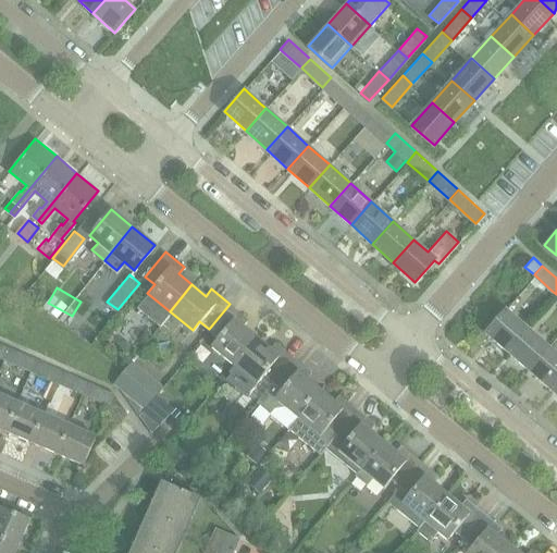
[(211,345),(234,364),(257,336),(243,326),(248,319),(230,304),(209,329),(219,336),(211,345)]
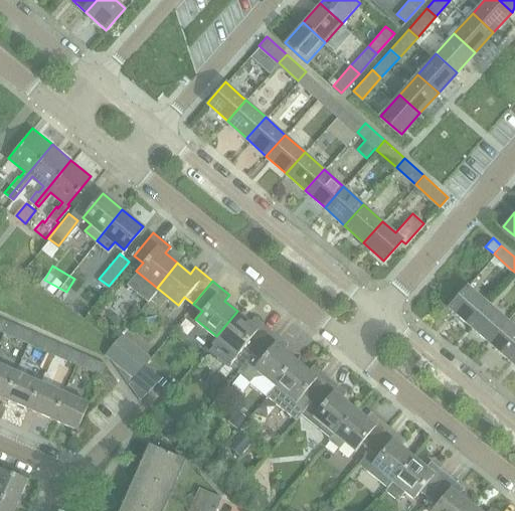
[(449,306),(469,324),(488,303),(467,285),(449,306)]
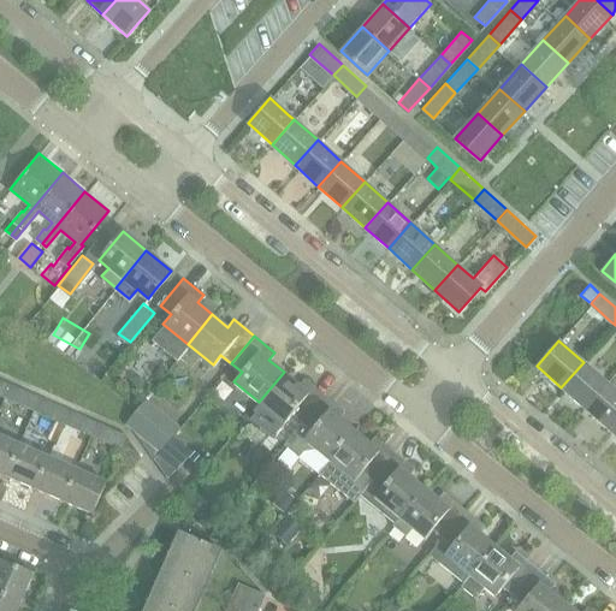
[(561,387),(584,408),(606,383),(584,362),(561,387)]
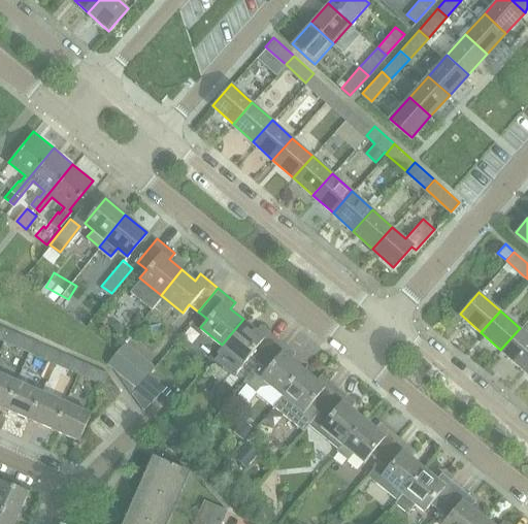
[(234,372),(242,362),(250,354),(258,361),(277,337),(261,323),(256,329),(243,319),(222,345),(224,347),(215,357),(234,372)]
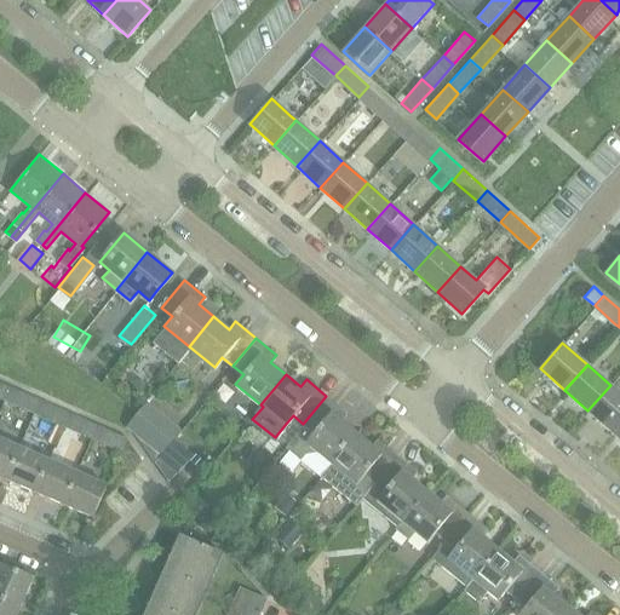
[(619,392),(610,385),(587,411),(612,431),(619,421),(619,392)]
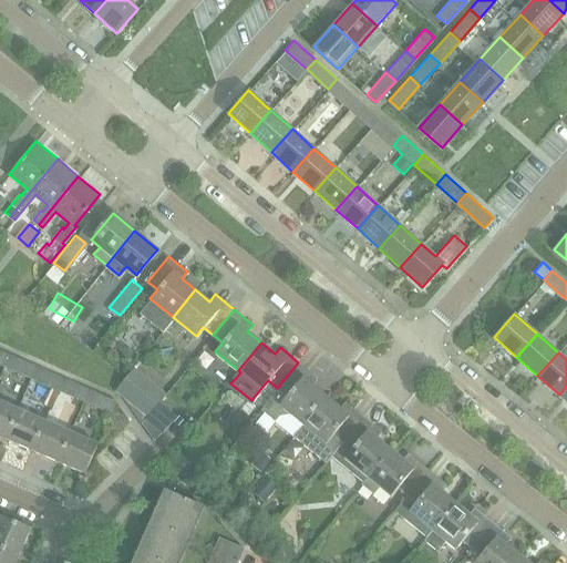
[(279,415),(289,412),(302,423),(326,396),(311,385),(317,377),(298,362),(277,388),(278,388),(261,409),(275,420),(279,415)]
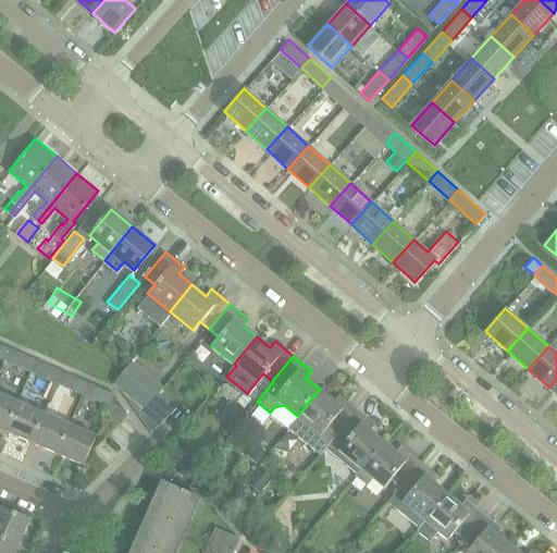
[(124,369),(113,382),(113,383),(120,388),(138,414),(155,393),(162,385),(132,359),(124,369)]
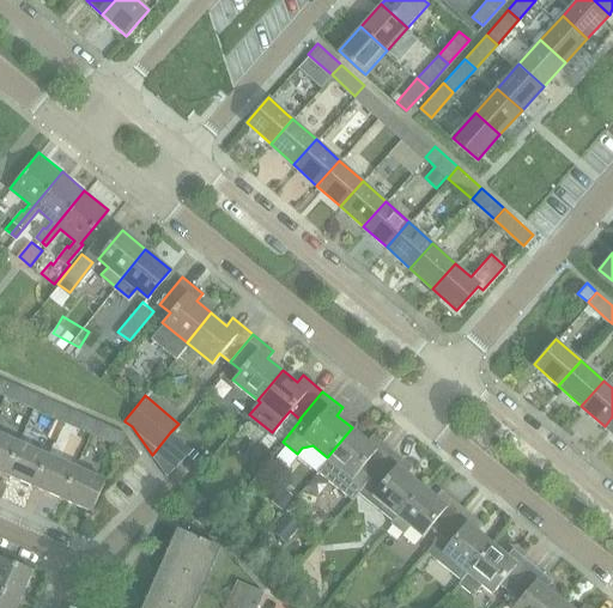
[(352,427),(327,457),(317,469),(352,497),(358,491),(393,448),(372,432),(366,439),(352,427)]
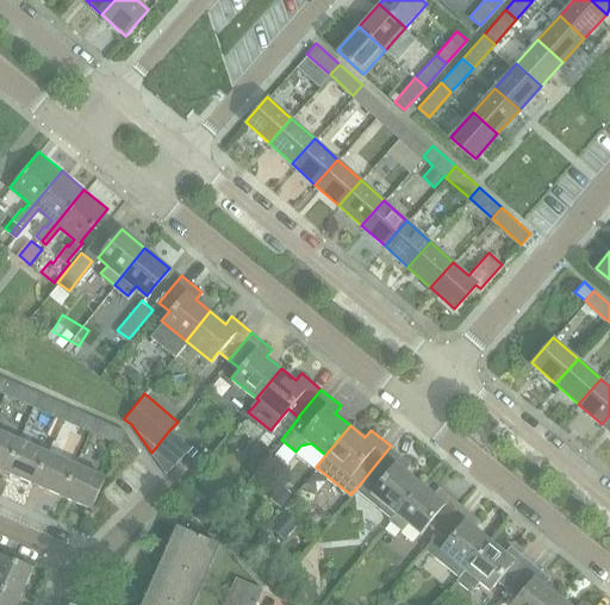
[(0,430),(0,467),(5,469),(18,438),(0,430)]
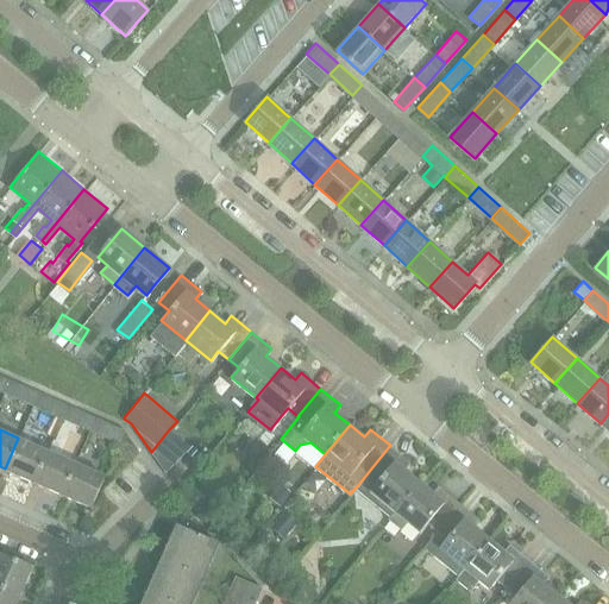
[(5,469),(33,482),(46,451),(18,438),(5,469)]
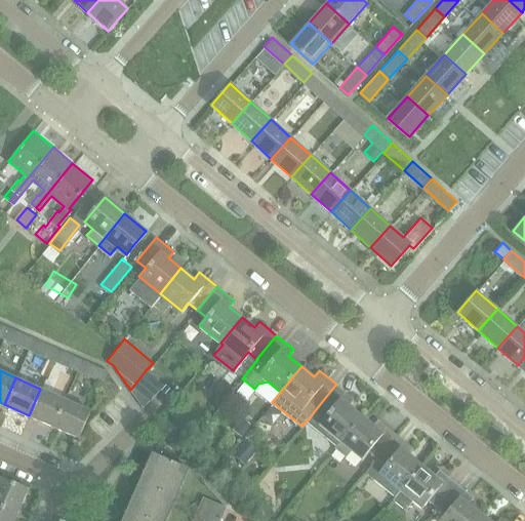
[(307,421),(336,444),(336,445),(361,415),(349,404),(354,398),(336,384),(307,421)]
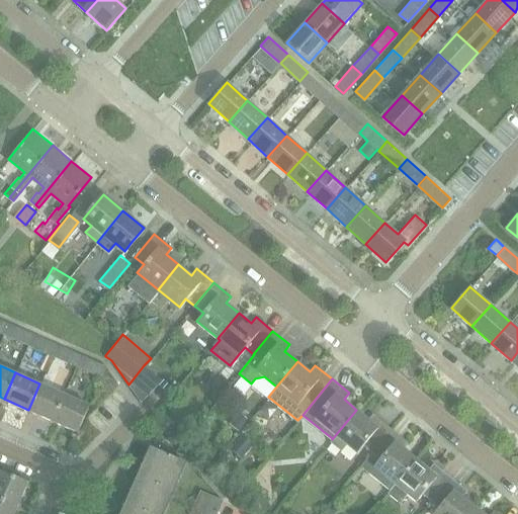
[(53,420),(64,394),(39,383),(28,410),(53,420)]
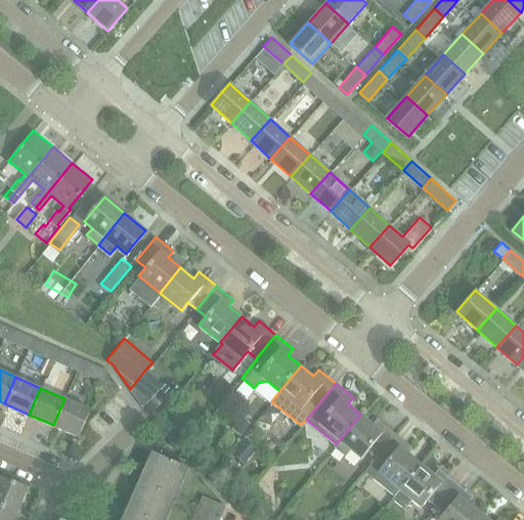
[(78,436),(89,409),(64,398),(53,425),(78,436)]
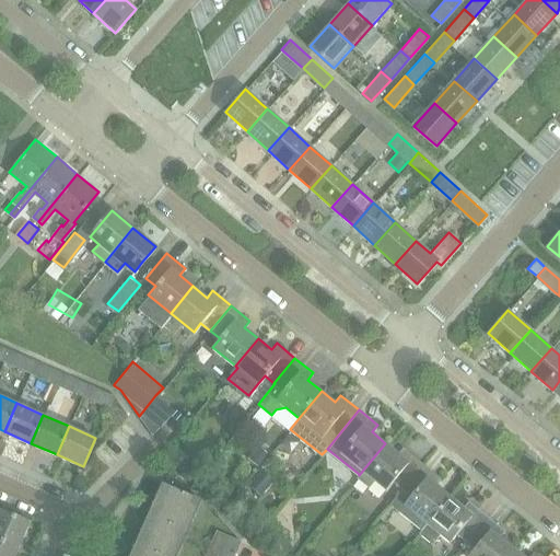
[(368,486),(373,479),(385,488),(393,481),(401,487),(422,462),(405,448),(399,454),(385,443),(359,475),(359,474),(357,477),(368,486)]
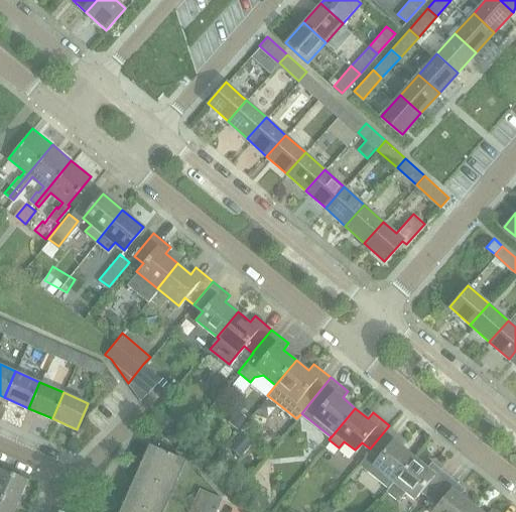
[(388,487),(413,456),(401,445),(406,439),(389,425),(370,449),(359,463),(388,487)]
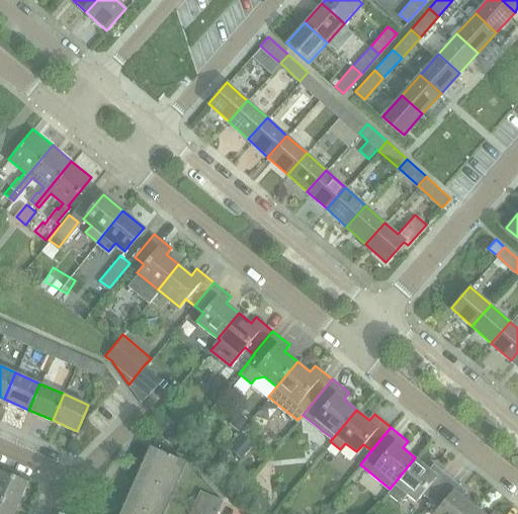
[(172,431),(167,436),(175,443),(182,435),(178,431),(172,431)]
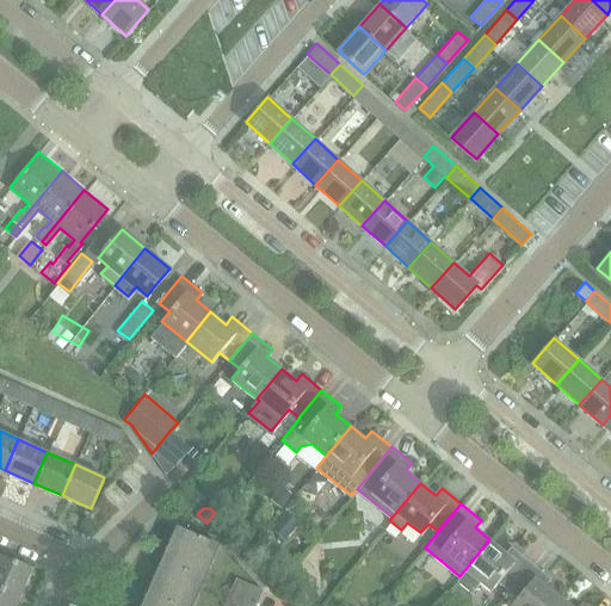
[(285,509),(270,527),(283,539),(298,521),(285,509)]
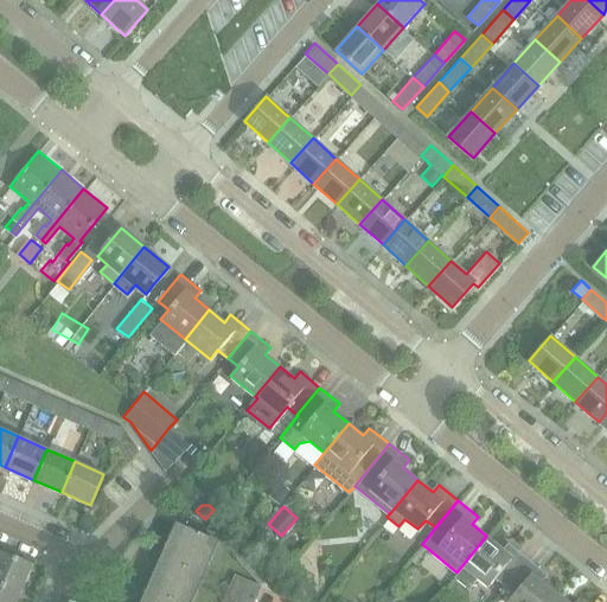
[(176,522),(160,557),(139,601),(183,601),(211,538),(176,522)]
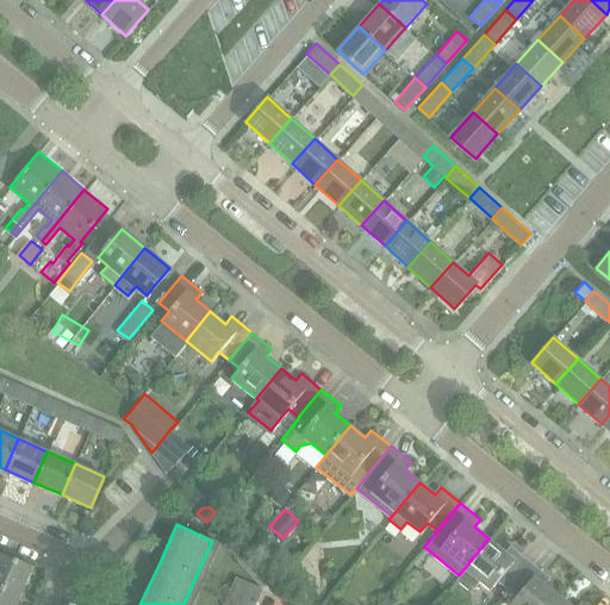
[(497,579),(506,587),(530,560),(510,544),(504,552),(489,538),(459,575),(456,579),(471,591),(479,580),(490,588),(497,579)]
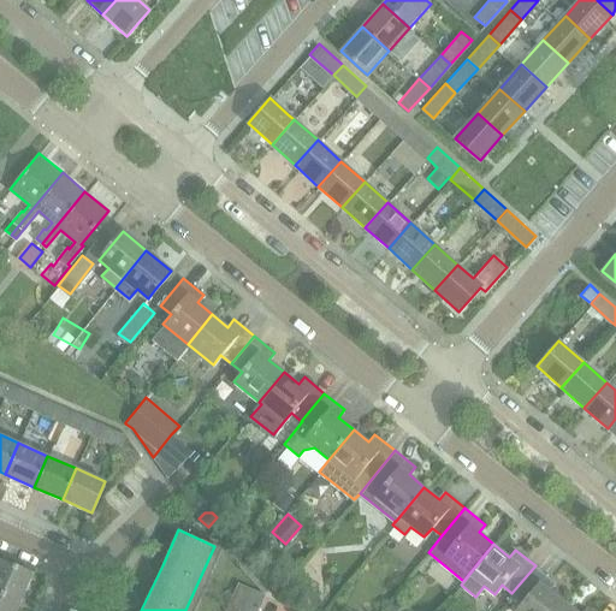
[(0,594),(19,603),(31,574),(0,559),(0,594)]
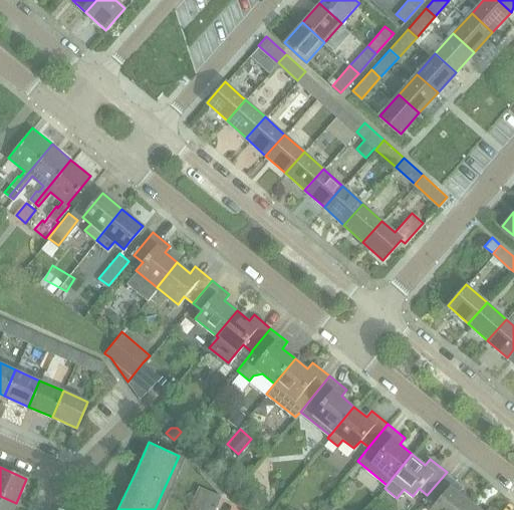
[(463,486),(447,472),(427,495),(436,502),(430,509),(464,509),(471,502),(458,492),(463,486)]
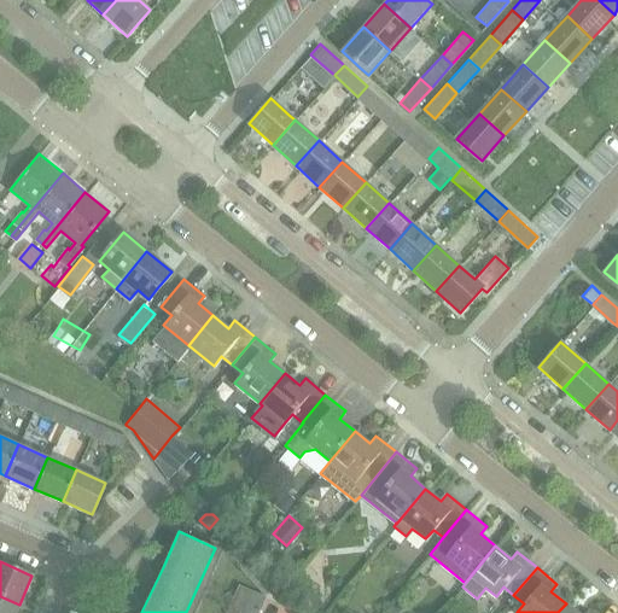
[(233,599),(260,609),(266,595),(239,584),(233,599)]
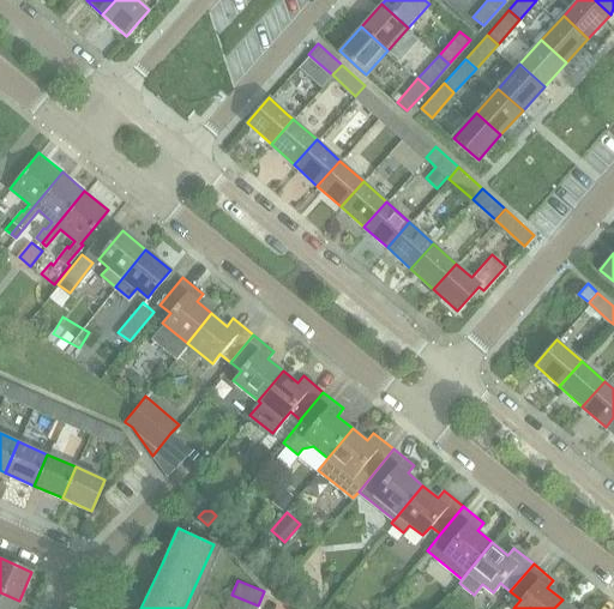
[(0,608),(14,608),(19,601),(0,592),(0,608)]
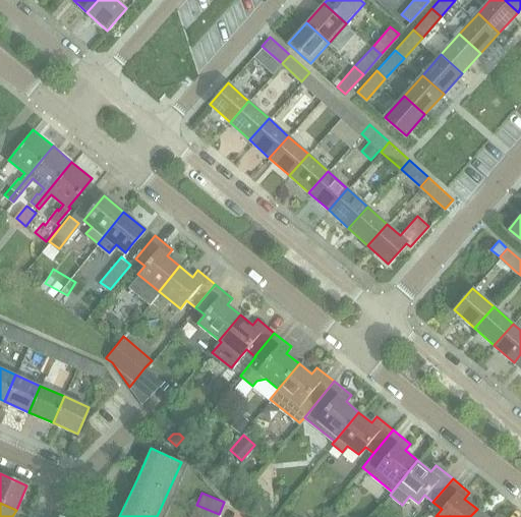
[(192,516),(217,516),(219,514),(196,505),(190,516),(192,516)]
